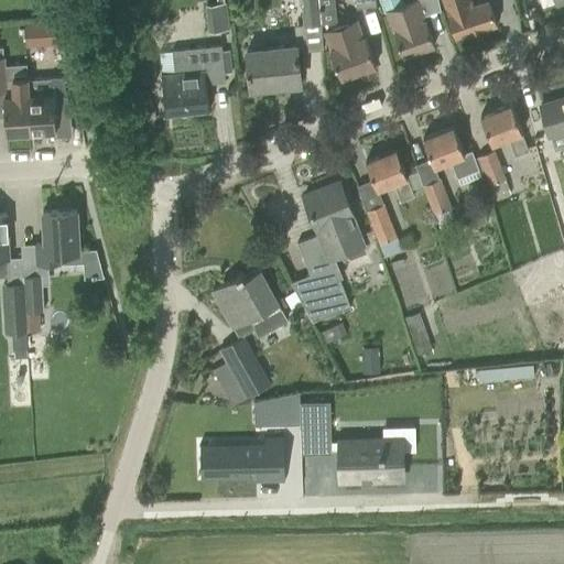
[(216,0),(217,3),(205,6),(208,32),(229,30),(225,2),(224,2),(223,0),(216,0)]
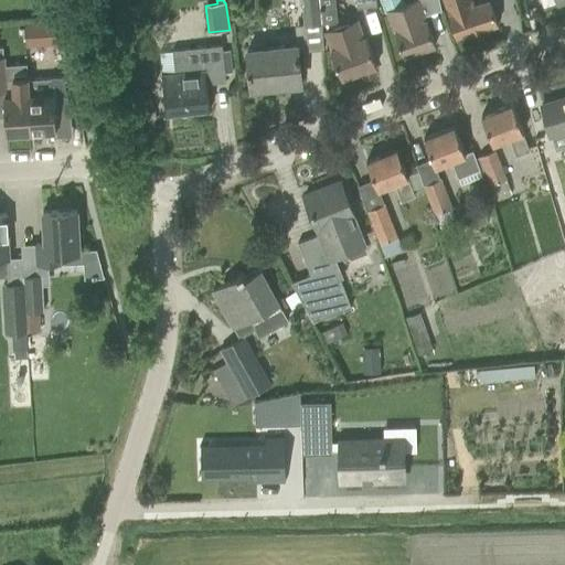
[(299,0),(302,24),(320,23),(317,0),(299,0)]
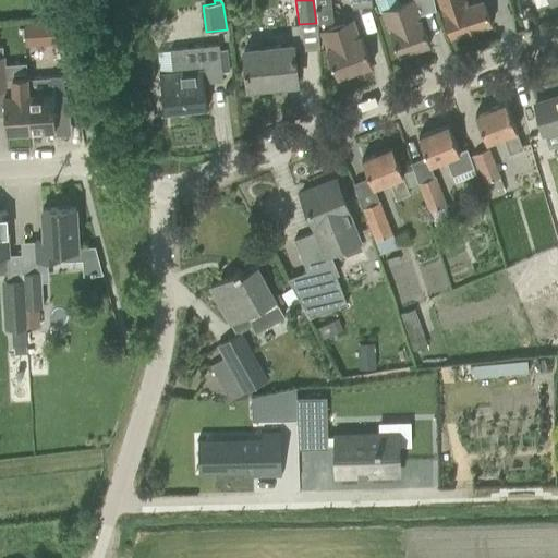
[(375,0),(379,12),(381,11),(398,55),(429,44),(421,20),(420,20),(413,0),(408,0),(399,3),(397,0),(375,0)]
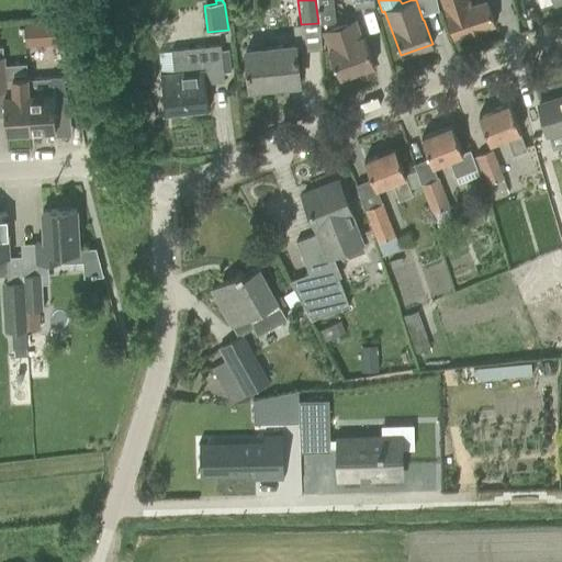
[(441,0),(444,8),(442,8),(453,37),(494,23),(486,0),(485,0),(470,6),(468,0),(441,0)]
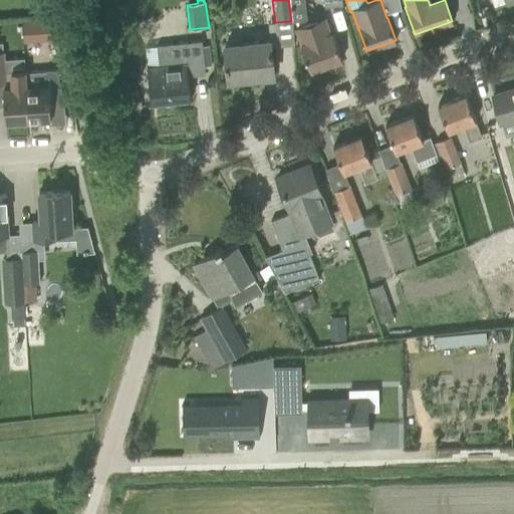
[(50,18),(36,19),(37,40),(51,39),(50,18)]
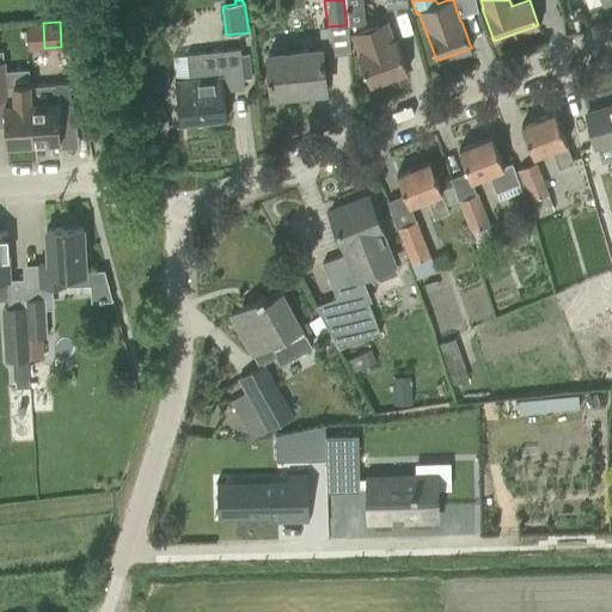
[(352,38),(361,62),(368,85),(407,71),(396,41),(392,42),(386,25),(352,38)]
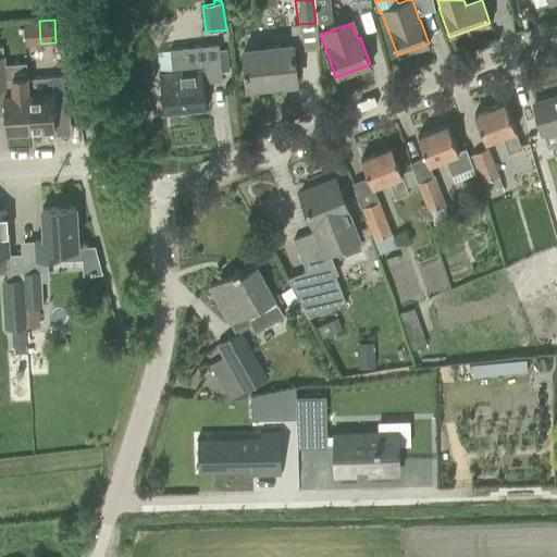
[(159,78),(163,112),(164,112),(164,110),(205,107),(205,108),(206,108),(202,83),(221,81),(218,46),(157,51),(159,78)]
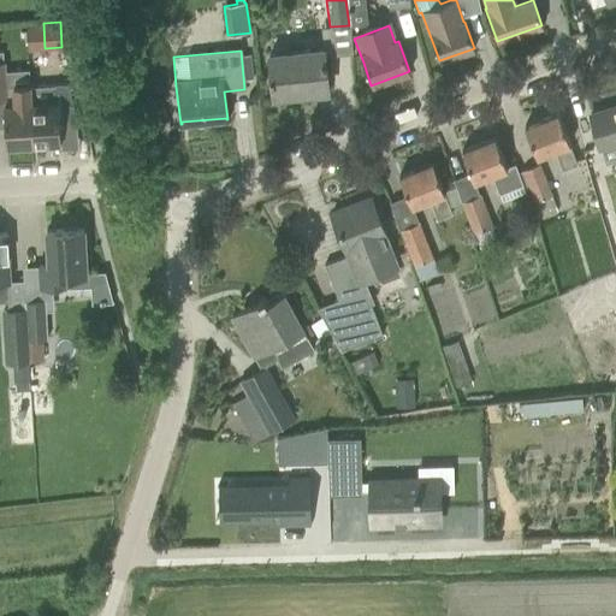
[(268,55),(271,72),(273,96),(327,90),(323,51),(268,55)]
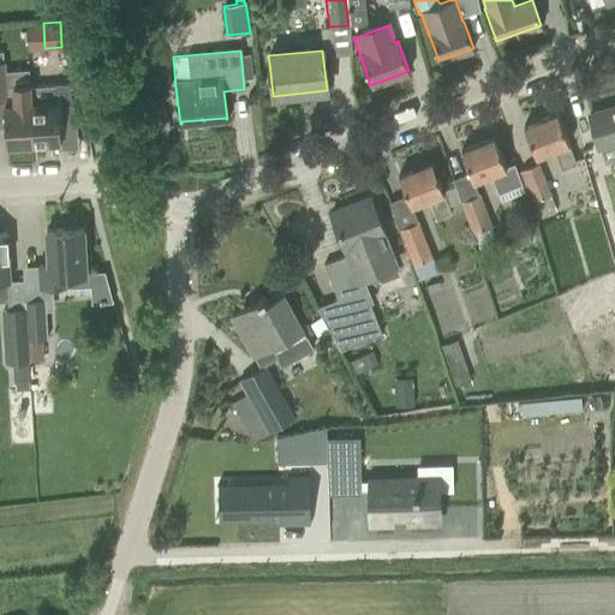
[(53,85),(30,87),(29,87),(33,143),(60,142),(59,120),(76,119),(67,83),(53,84),(53,85)]
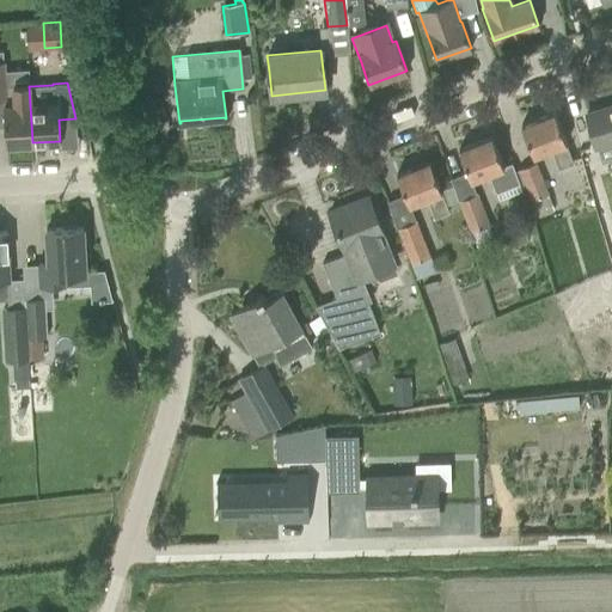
[(29,86),(30,86),(30,84),(12,84),(13,104),(2,105),(5,145),(32,142),(29,86)]
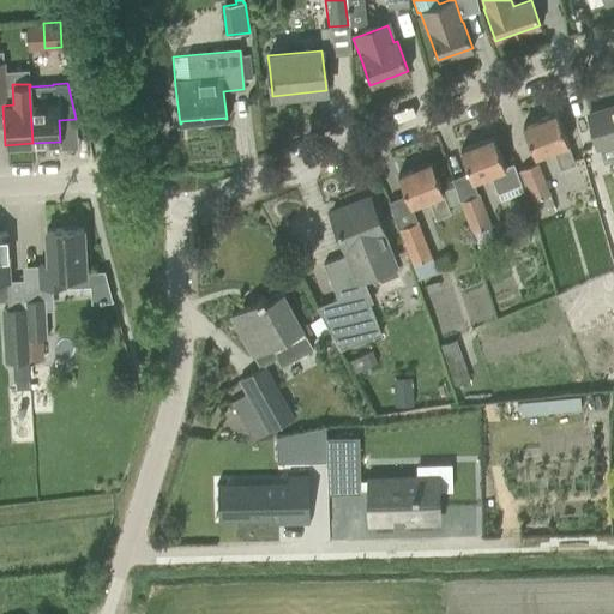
[(613,106),(588,114),(597,146),(613,142),(613,106)]
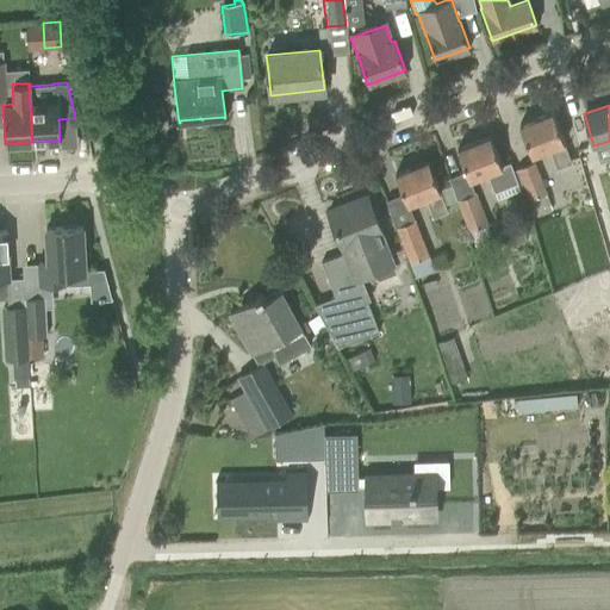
[(518,125),(528,147),(530,155),(548,149),(555,168),(570,162),(562,143),(564,143),(552,112),(518,125)]
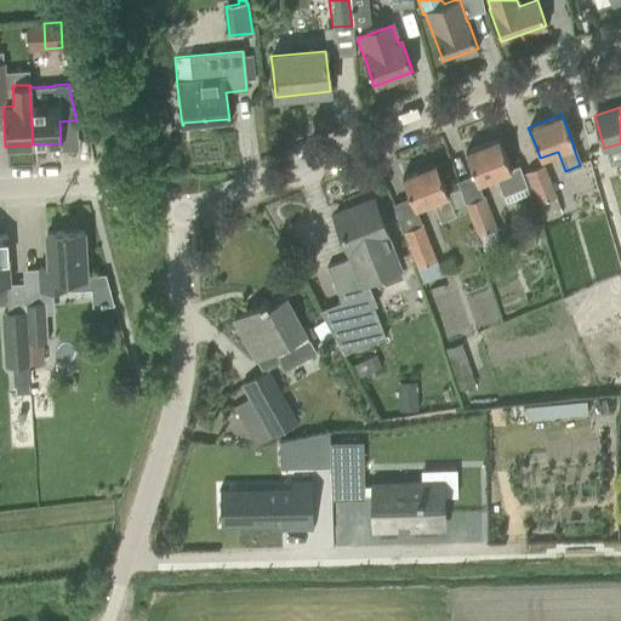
[(465,152),(474,175),(477,183),(494,176),(501,197),(527,187),(518,166),(511,170),(499,138),(465,152)]
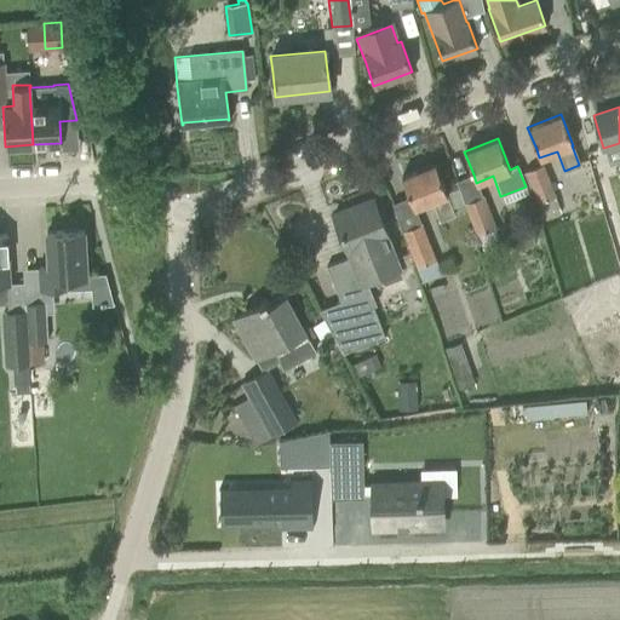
[(453,216),(446,195),(447,194),(435,164),(401,177),(413,207),(431,201),(438,222),(453,216)]
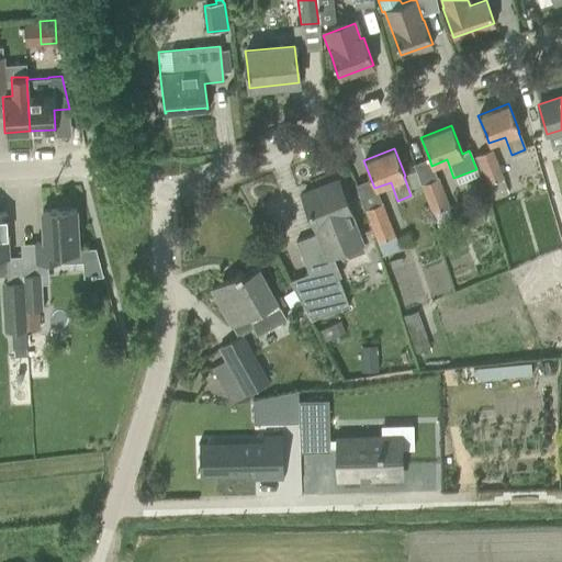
[(476,155),(487,184),(491,193),(506,188),(503,179),(492,149),(476,155)]
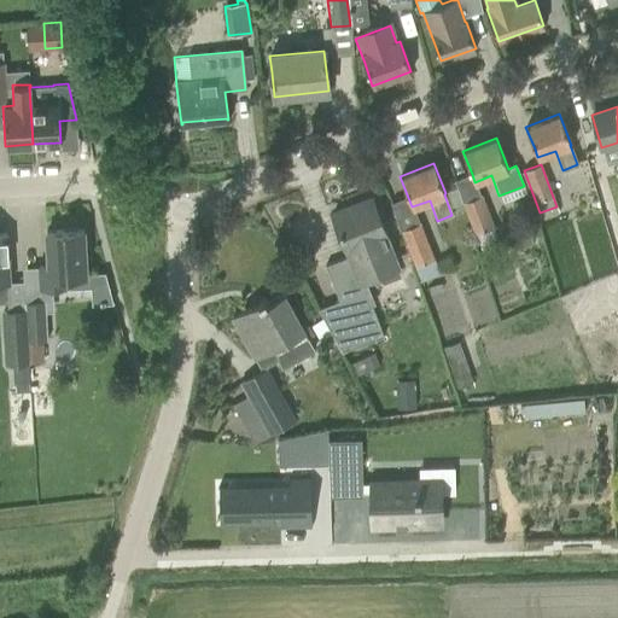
[(594,180),(599,213),(607,211),(602,179),(594,180)]
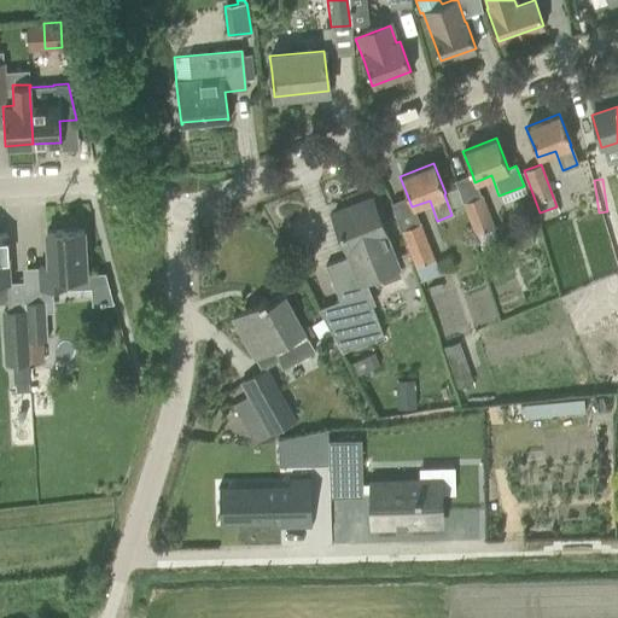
[(493,228),(481,196),(464,202),(476,234),(493,228)]
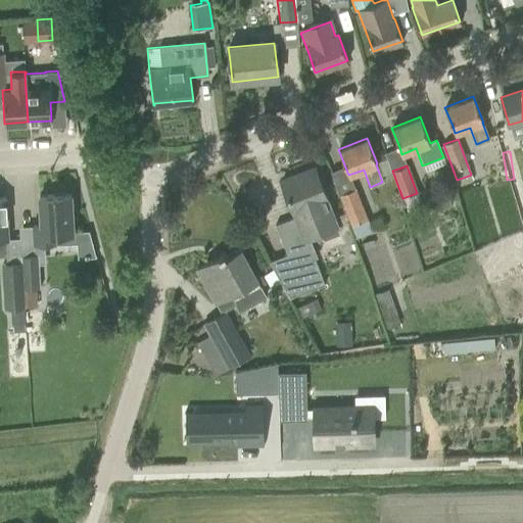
[(296,216),(275,225),(287,254),(269,262),(289,298),(324,284),(314,257),(300,263),(296,251),(310,246),(307,243),(311,242),(308,236),(321,231),(318,226),(333,220),(325,198),(315,172),(299,178),(297,174),(281,180),(293,210),(294,210),(296,216)]
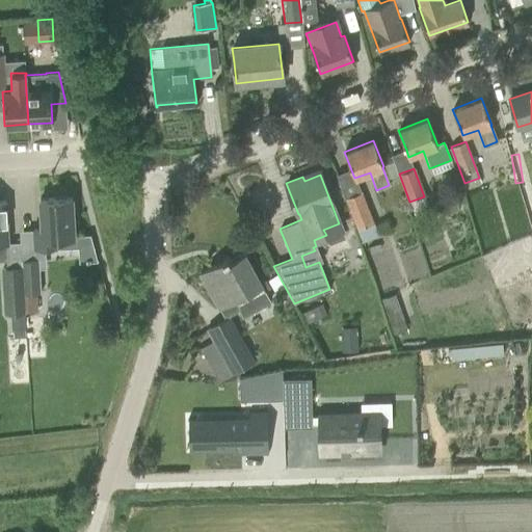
[(361,191),(345,197),(357,229),(373,222),(361,191)]
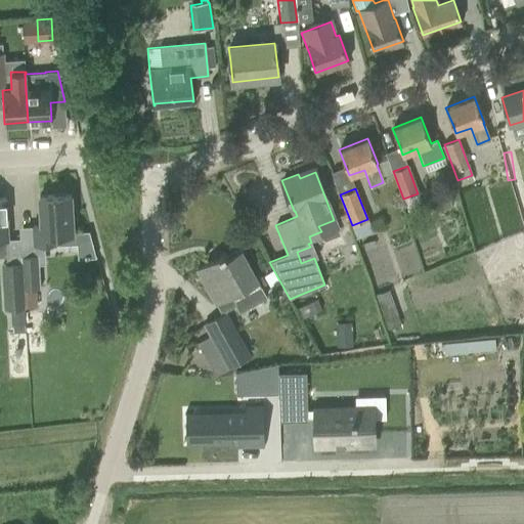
[(40,225),(33,226),(34,244),(56,242),(56,233),(73,232),(72,219),(76,218),(73,205),(71,205),(71,194),(39,197),(40,225)]
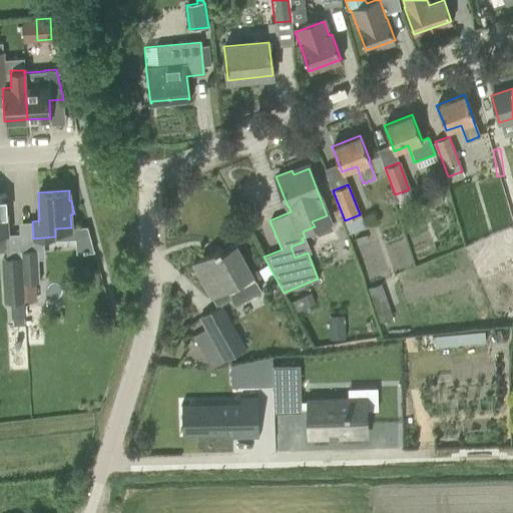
[(86,225),(74,226),(75,251),(93,250),(86,225)]
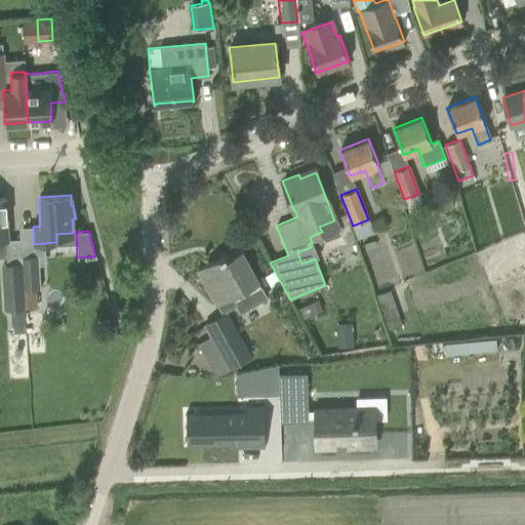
[(516,240),(507,243),(509,252),(518,250),(516,240)]
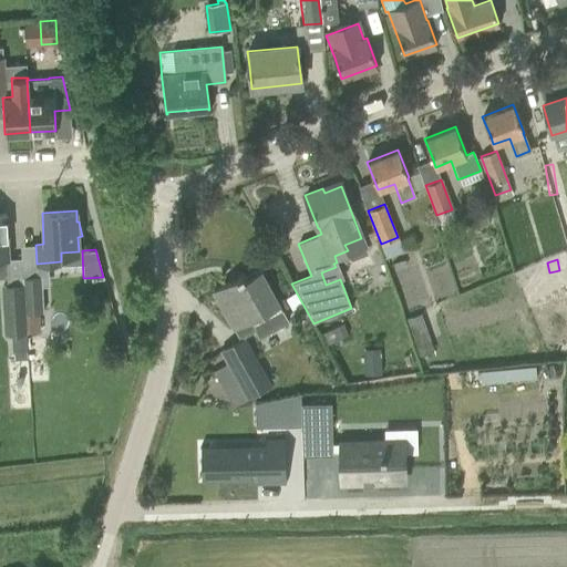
[(243,274),(213,291),(235,330),(249,322),(255,331),(258,337),(288,320),(279,305),(270,289),(259,269),(257,271),(257,272),(246,278),(243,274)]
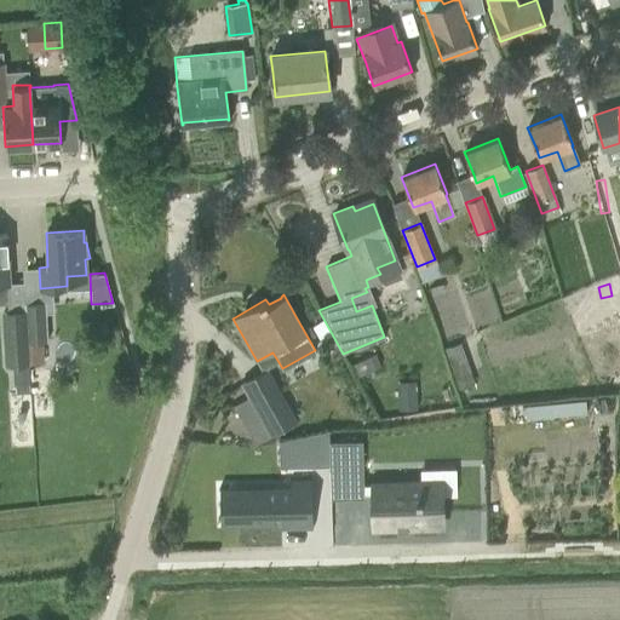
[(24,303),(24,311),(26,311),(27,343),(28,343),(41,342),(47,342),(45,302),(24,303)]
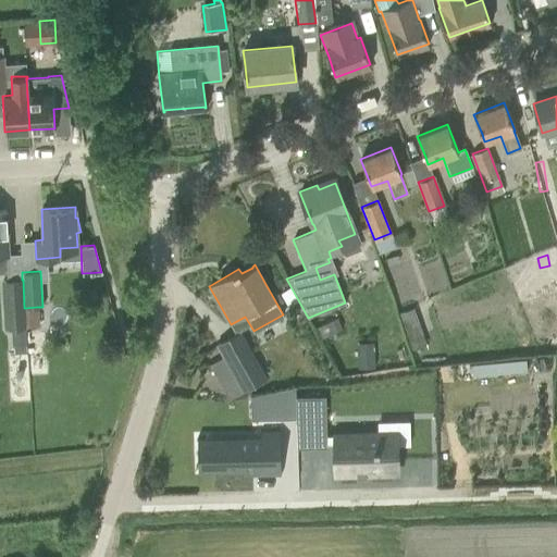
[(517,272),(509,274),(516,291),(522,288),(517,272)]
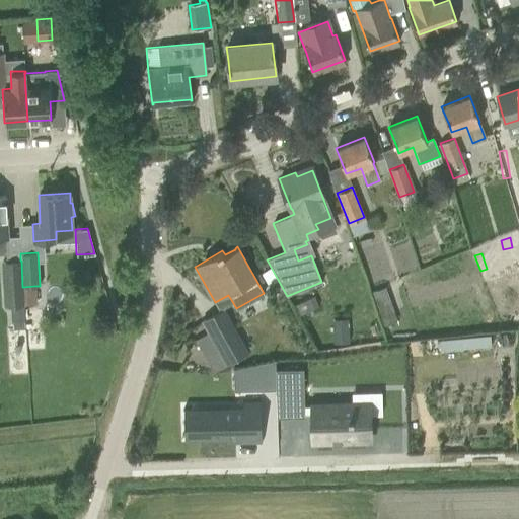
[(21,261),(20,261),(2,262),(4,305),(24,304),(23,287),(22,287),(21,261)]
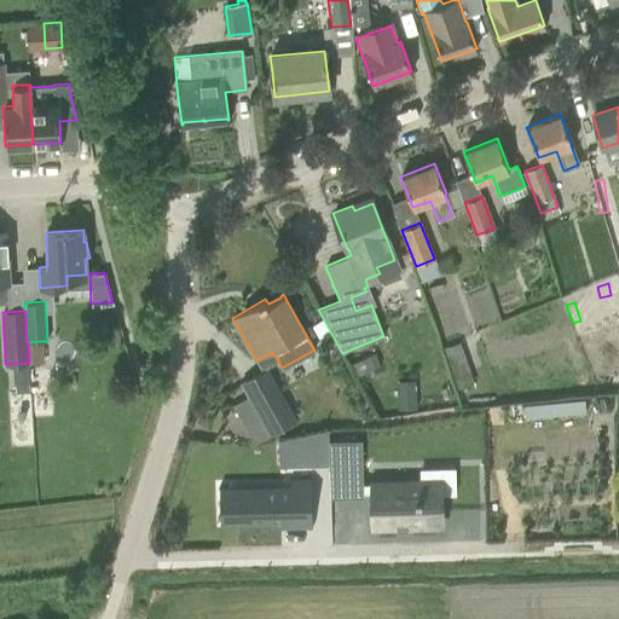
[(42,362),(41,341),(28,342),(29,363),(42,362)]
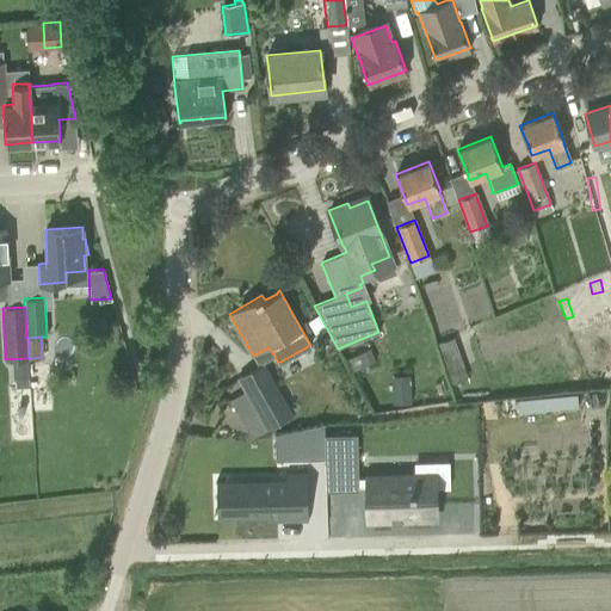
[(438,344),(450,382),(467,377),(454,338),(438,344)]
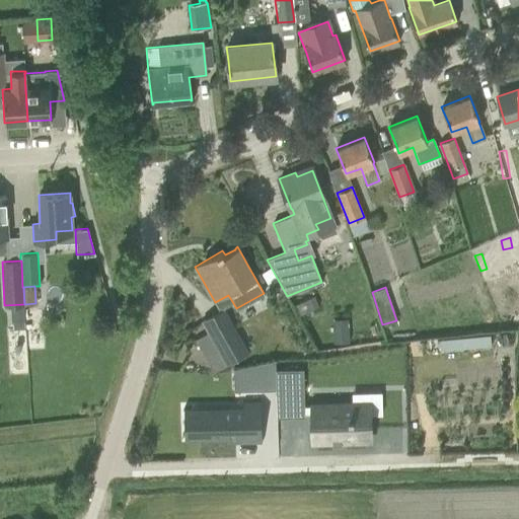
[(248,353),(223,308),(200,321),(207,332),(195,340),(213,372),(248,353)]
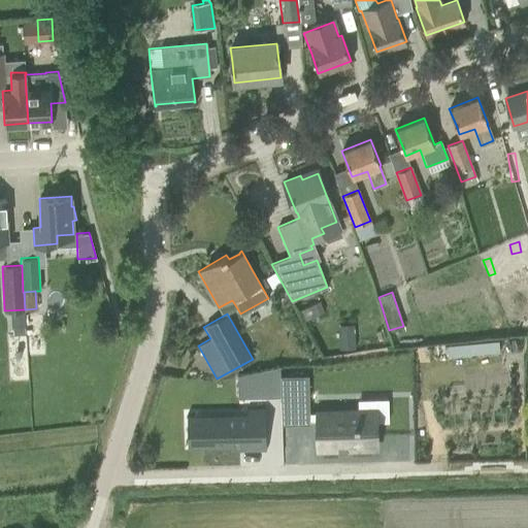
[(354,325),(338,325),(338,349),(355,348),(354,325)]
